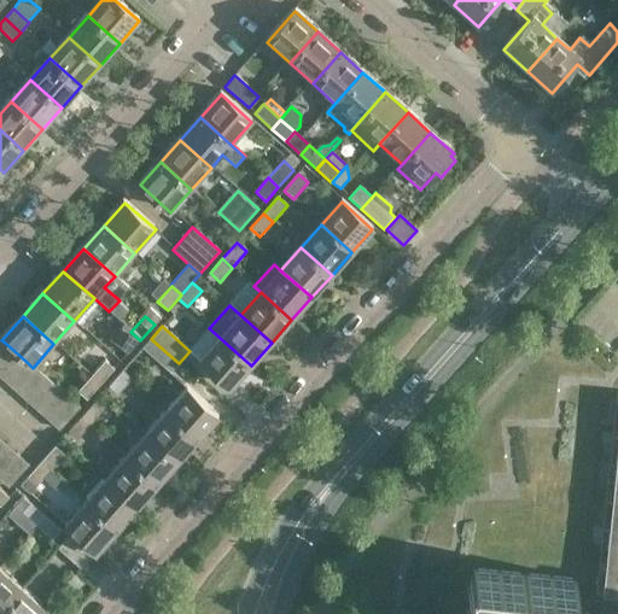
[(130,332),(117,348),(127,356),(140,340),(130,332)]
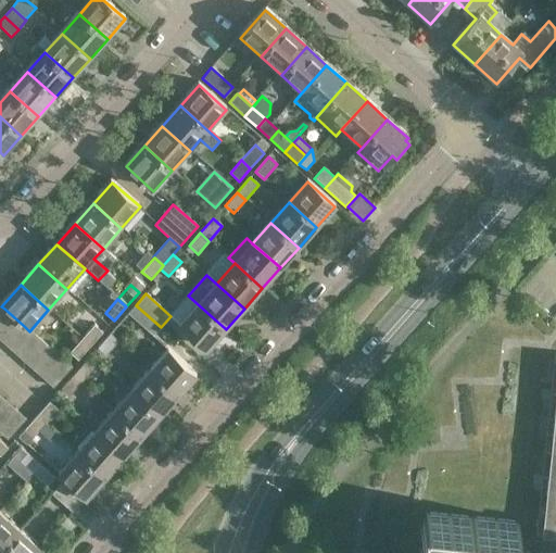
[(207,350),(226,329),(198,304),(179,325),(207,350)]
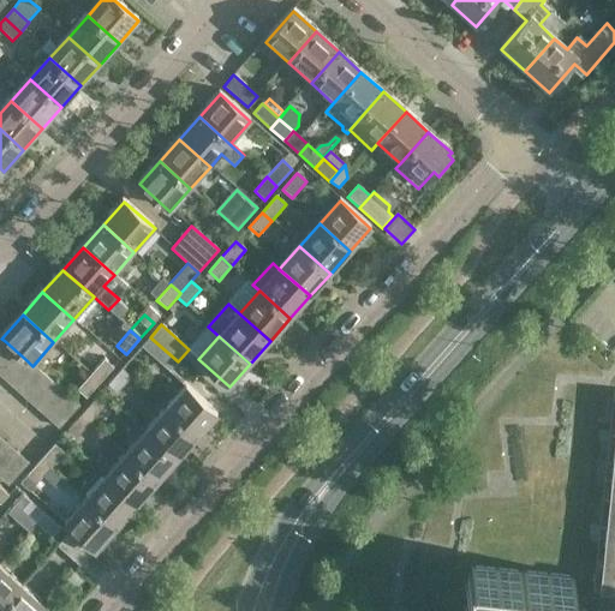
[(150,337),(142,347),(168,371),(178,361),(150,337)]
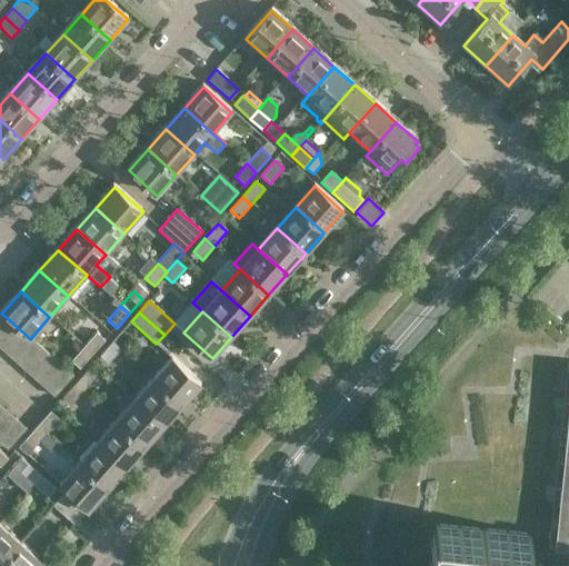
[(5,316),(0,320),(0,340),(15,325),(5,316)]
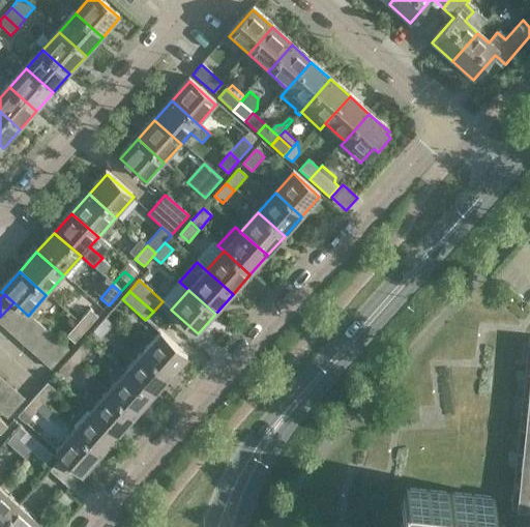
[(13,302),(0,317),(0,325),(5,330),(23,311),(13,302)]
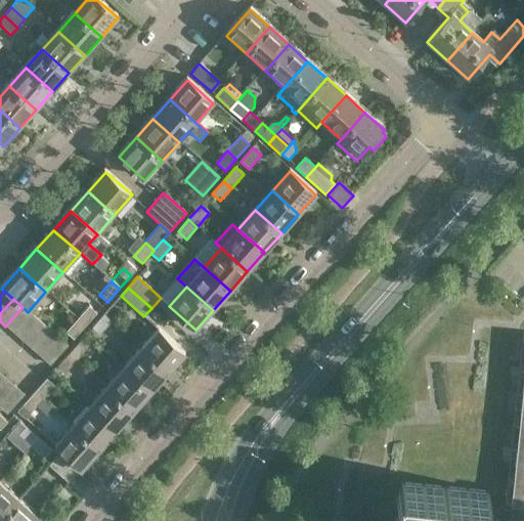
[(77,320),(85,328),(97,313),(89,306),(77,320)]
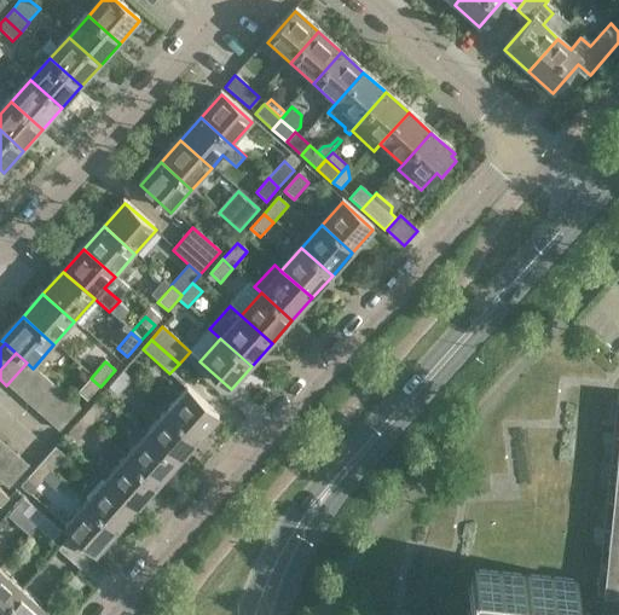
[(27,363),(6,386),(17,395),(38,372),(33,369),(27,363)]
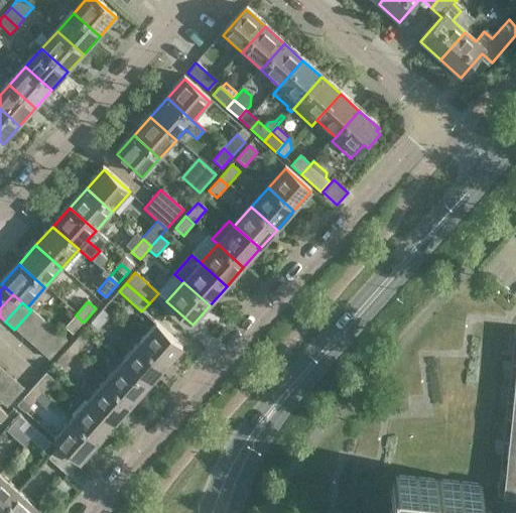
[(31,310),(14,330),(23,337),(40,318),(31,310)]
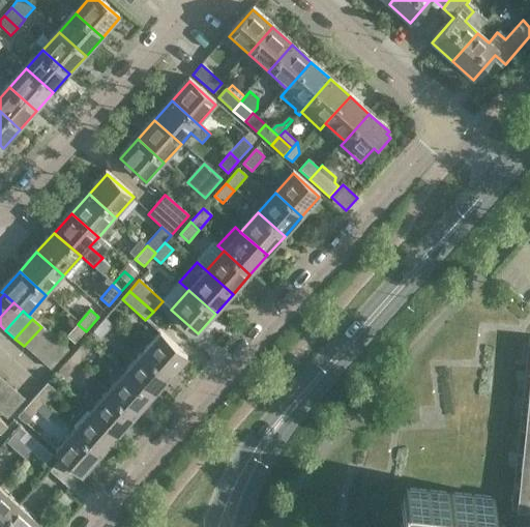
[(105,319),(92,332),(100,340),(113,326),(105,319)]
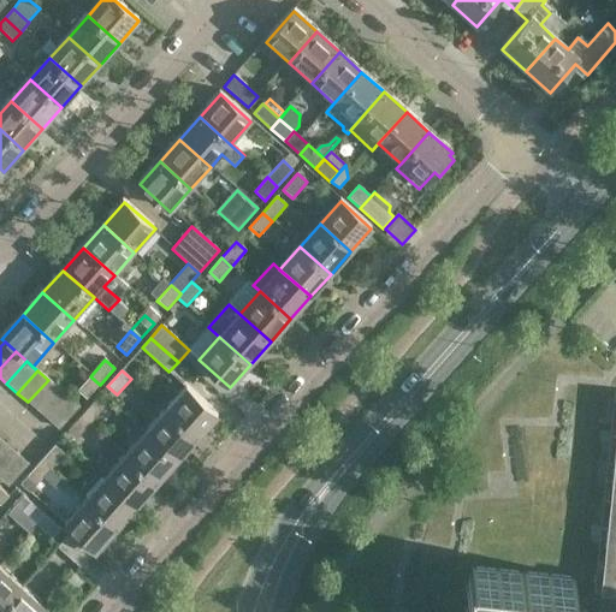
[(90,376),(77,391),(87,399),(100,385),(90,376)]
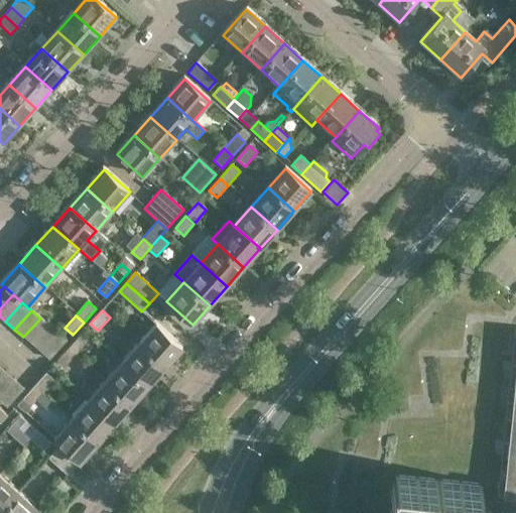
[(40,318),(23,337),(32,346),(49,327),(40,318)]
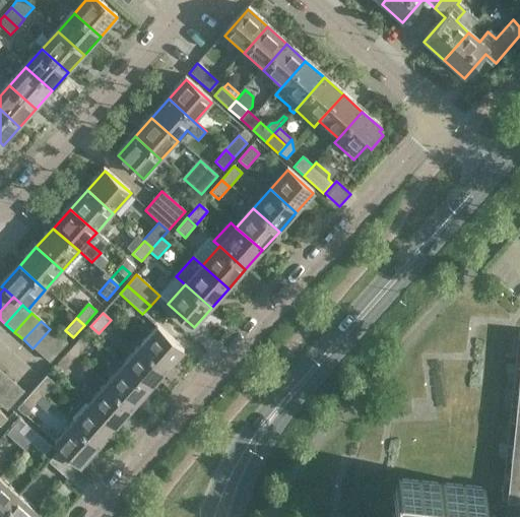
[(157,328),(140,348),(166,371),(183,351),(157,328)]
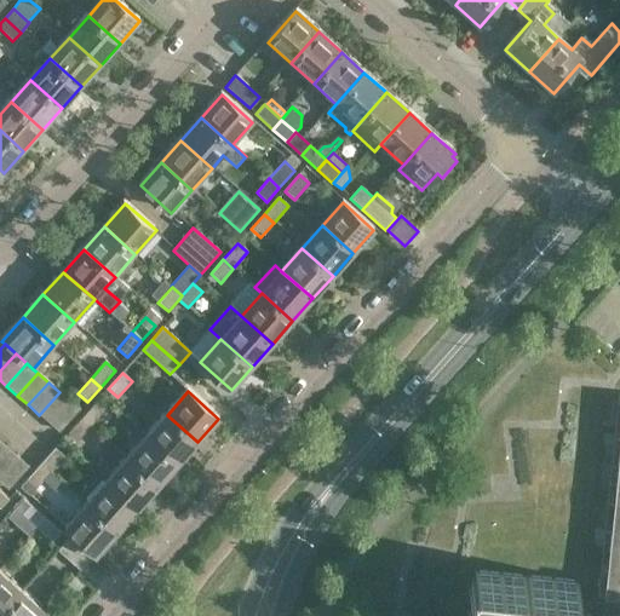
[(59,392),(39,415),(50,425),(70,402),(59,392)]
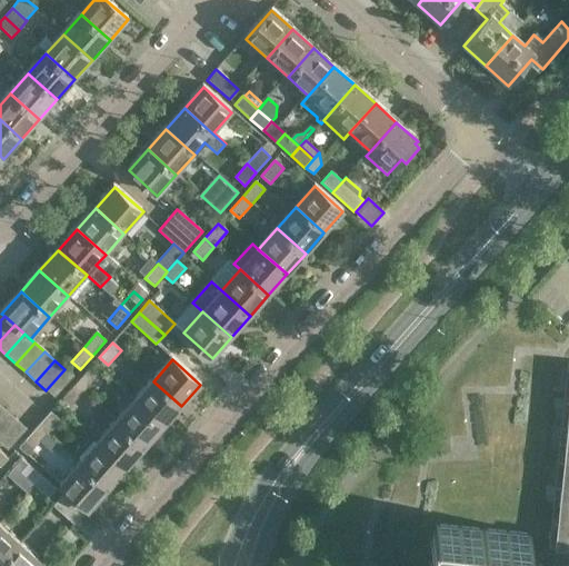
[(65,369),(46,390),(55,398),(73,377),(65,369)]
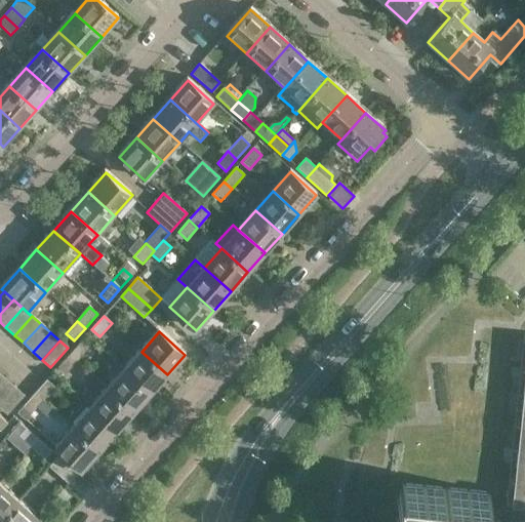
[(89,350),(81,344),(70,356),(77,363),(89,350)]
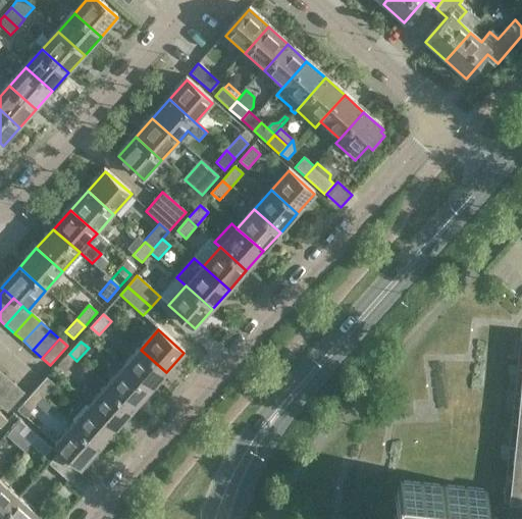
[(141,350),(123,368),(150,392),(166,372),(141,350)]
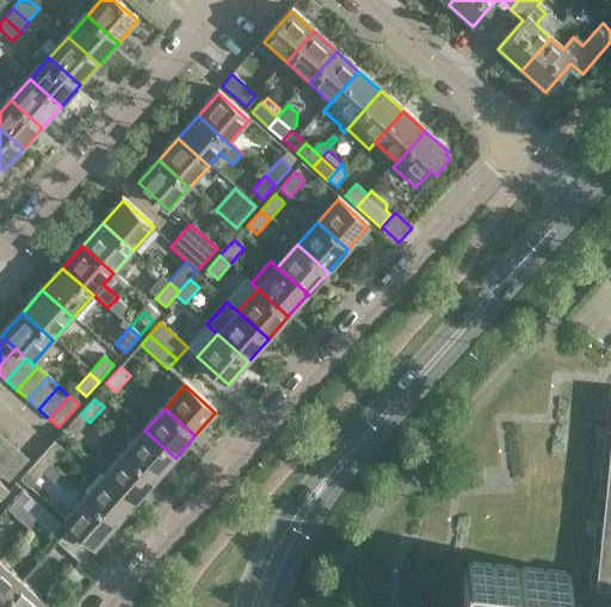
[(90,422),(81,414),(67,429),(76,438),(90,422)]
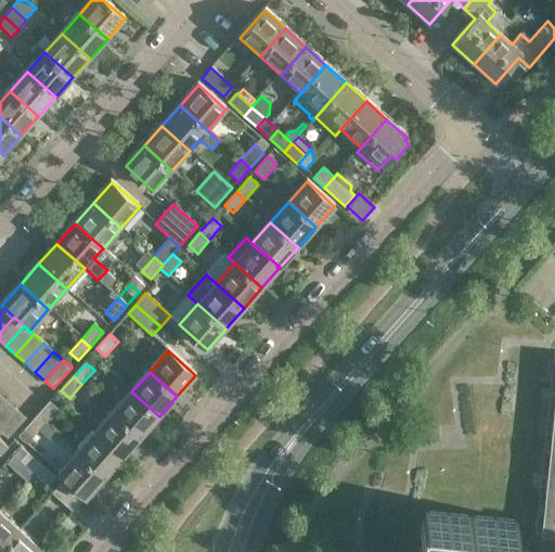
[(554,390),(540,534),(554,535),(554,390)]
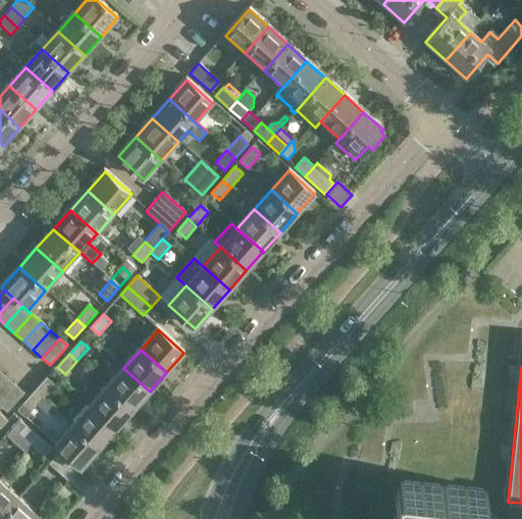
[(123,368),(106,387),(133,411),(150,392),(123,368)]
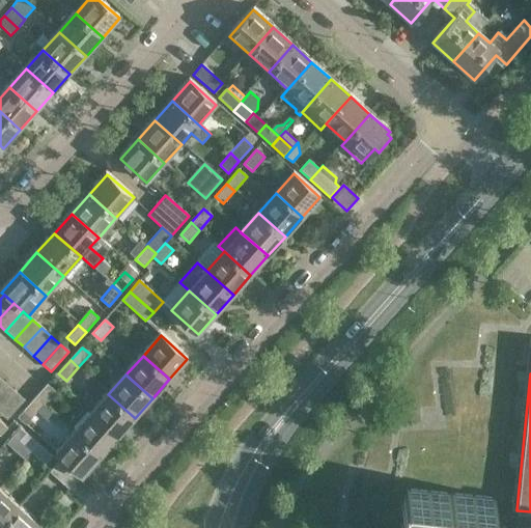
[(0,392),(0,412),(17,393),(7,385),(0,392)]
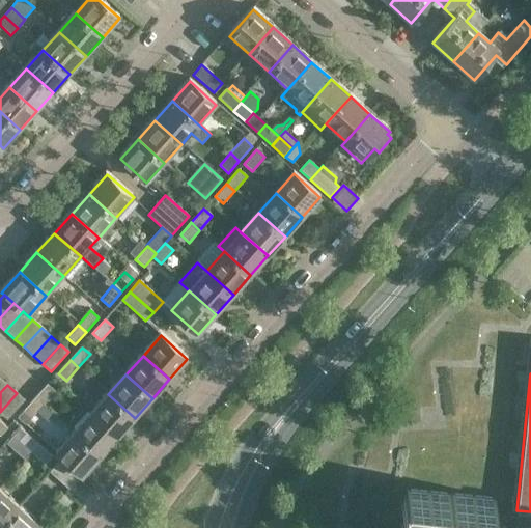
[(55,393),(48,387),(35,399),(44,407),(55,393)]
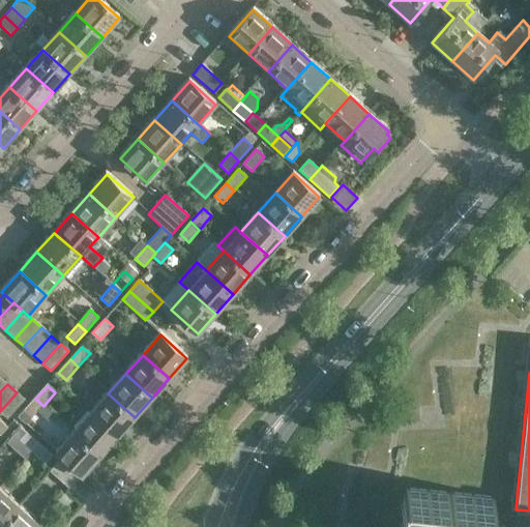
[(17,392),(0,411),(0,413),(7,419),(25,400),(17,392)]
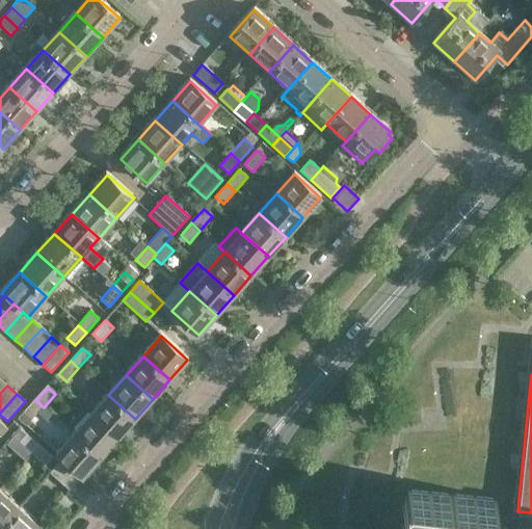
[(108,395),(91,415),(117,438),(135,419),(108,395)]
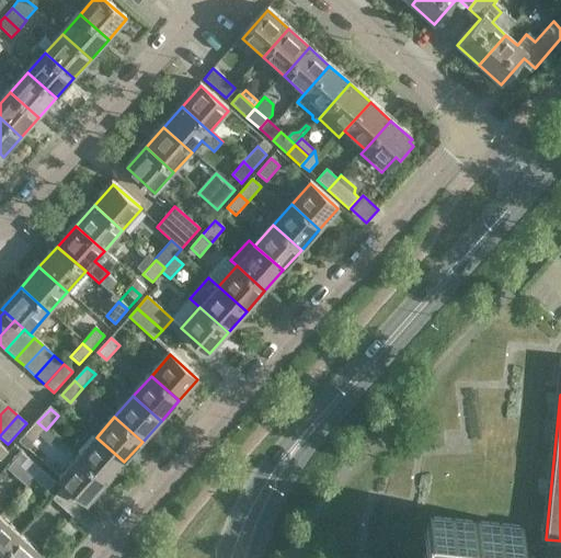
[(46,430),(37,422),(25,436),(34,443),(46,430)]
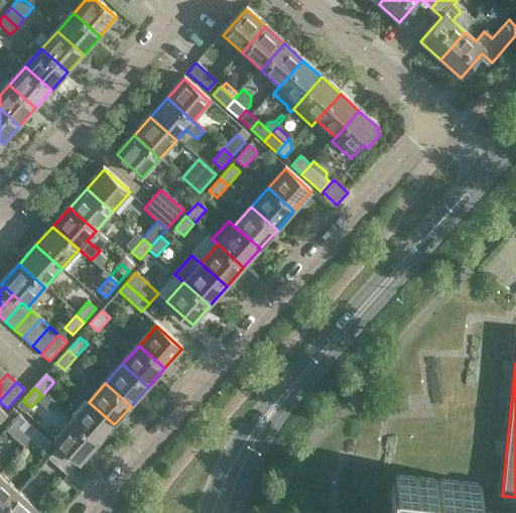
[(89,402),(72,420),(97,443),(114,424),(89,402)]
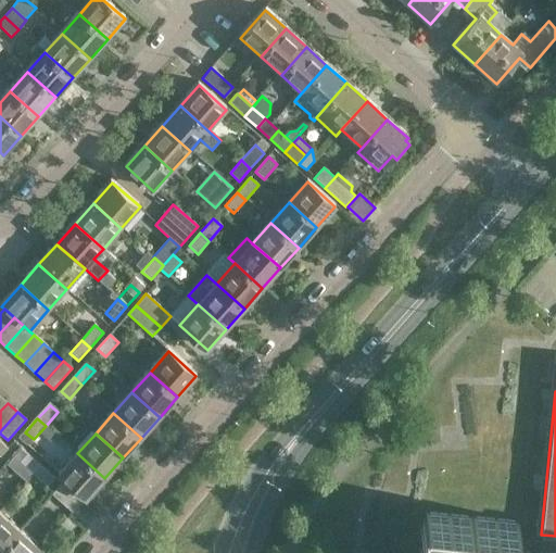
[(34,475),(41,466),(21,450),(7,465),(26,484),(34,475)]
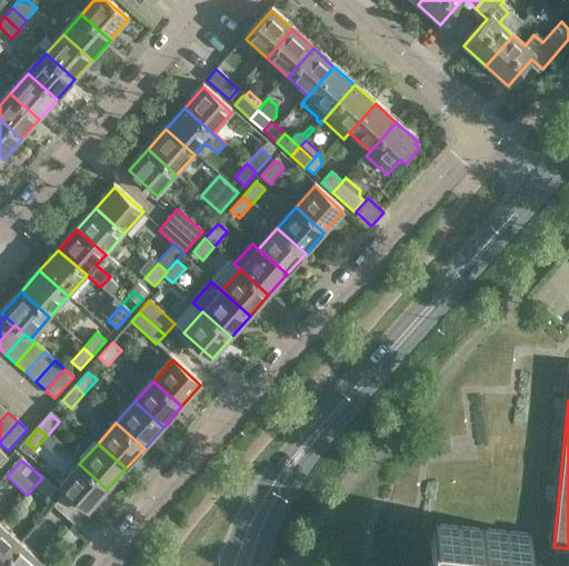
[(79,464),(60,486),(88,512),(107,489),(79,464)]
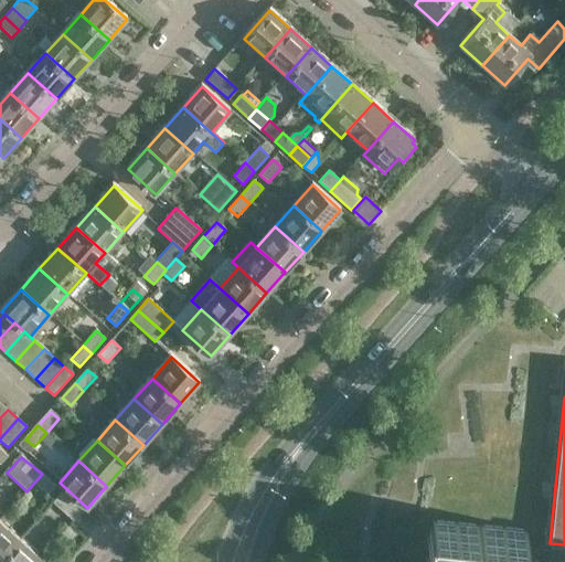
[(48,495),(55,486),(42,474),(34,483),(48,495)]
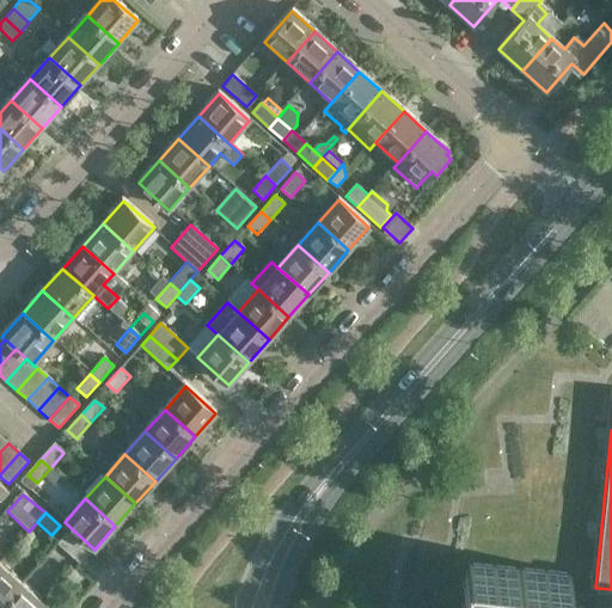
[(91,554),(67,534),(57,545),(81,565),(91,554)]
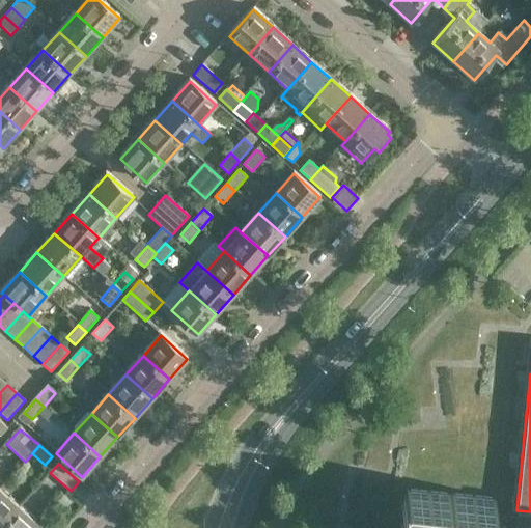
[(0,489),(0,527),(1,527),(20,507),(0,489)]
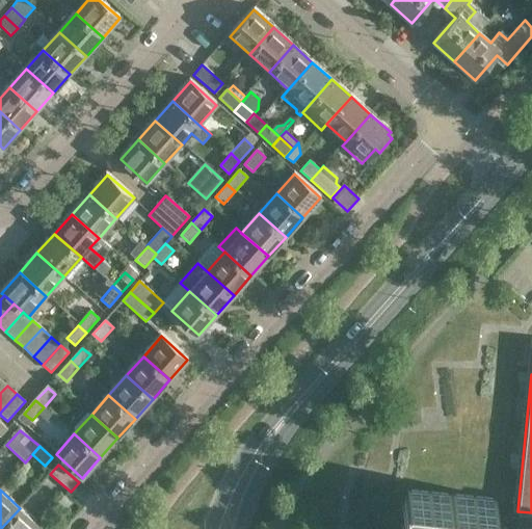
[(494,528),(497,501),(406,493),(401,528),(494,528)]
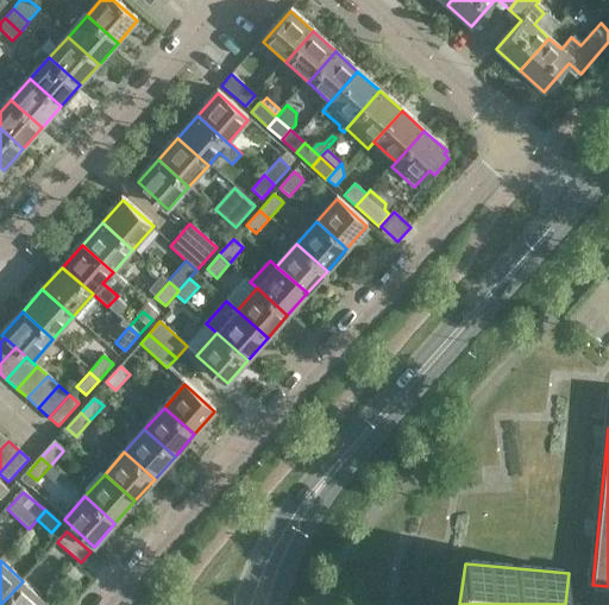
[(23,581),(1,604),(43,604),(45,602),(23,581)]
